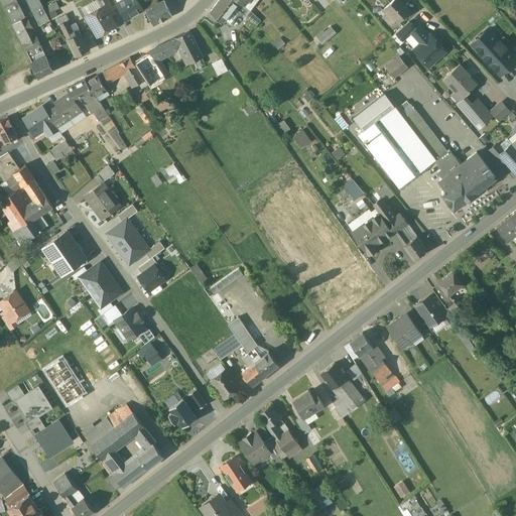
[(15,3),(13,0),(0,0),(0,2),(4,10),(15,3)]
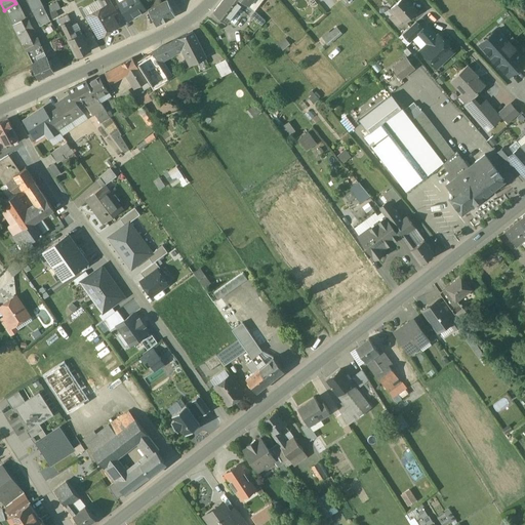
[(42,8),(38,0),(24,0),(39,29),(50,24),(43,11),(42,8)]
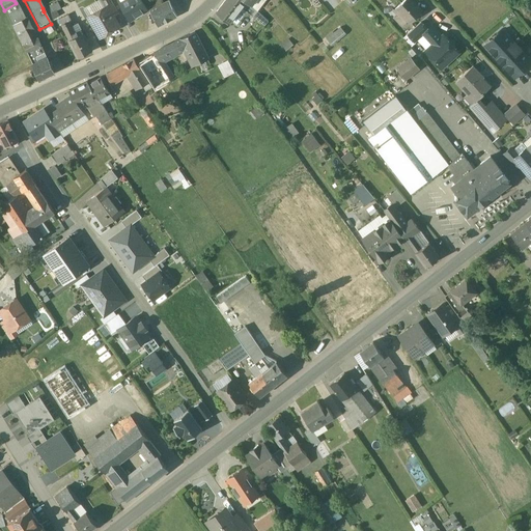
[(117,15),(109,0),(101,5),(104,10),(107,8),(112,19),(117,15)]
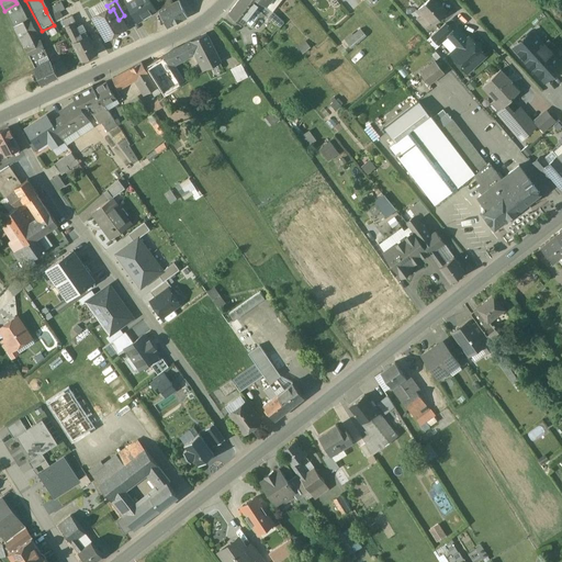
[(147,0),(126,0),(125,1),(138,23),(156,12),(150,4),(147,0)]
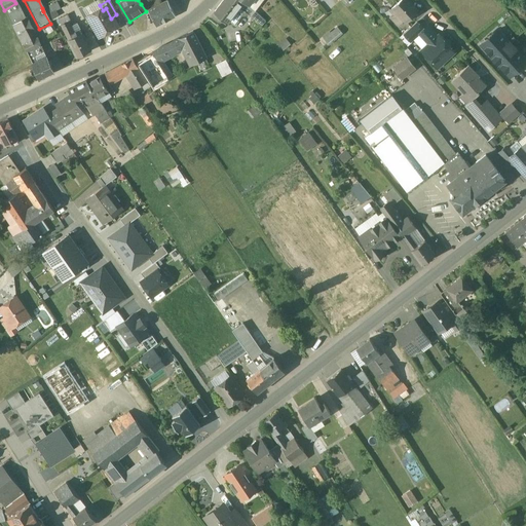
[(225,0),(215,14),(221,20),(219,22),(224,25),(225,23),(228,25),(229,23),(239,10),(243,4),(237,0),(225,0)]
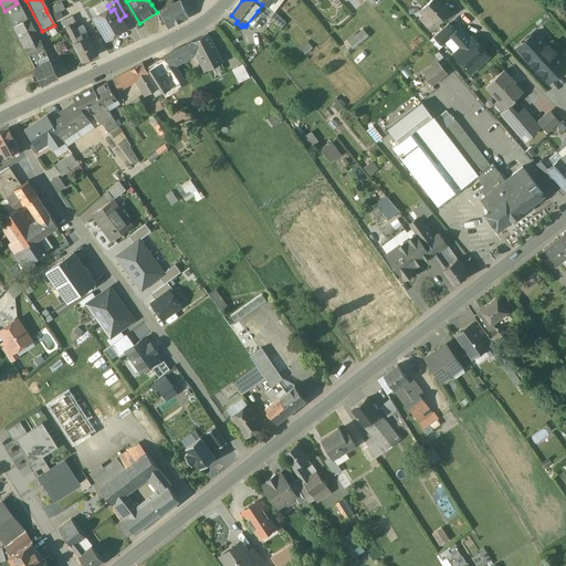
[(282,0),(273,0),(268,8),(273,14),(283,1),(282,0)]
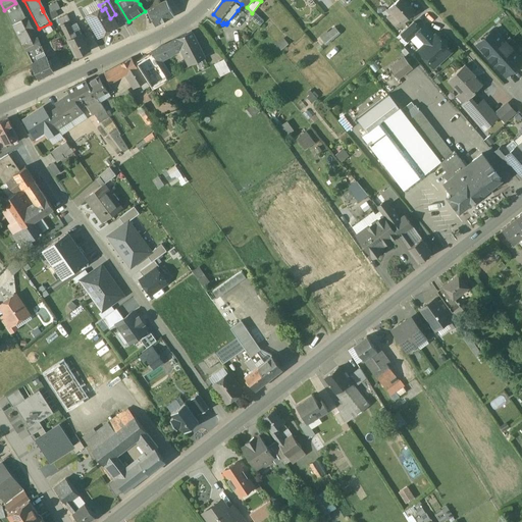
[(413,13),(401,0),(386,13),(392,19),(395,16),(401,24),(413,13)]
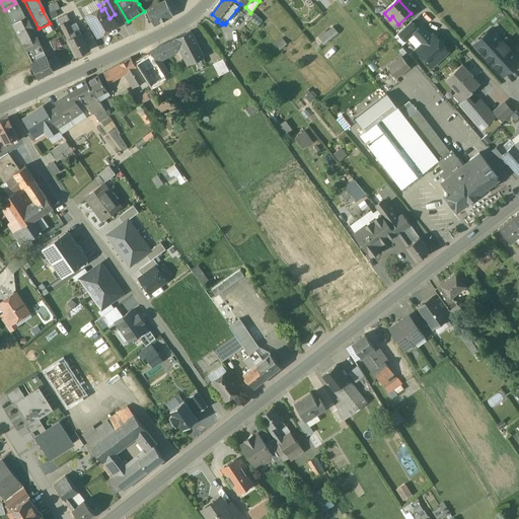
[(15,3),(4,10),(12,26),(24,20),(15,3)]
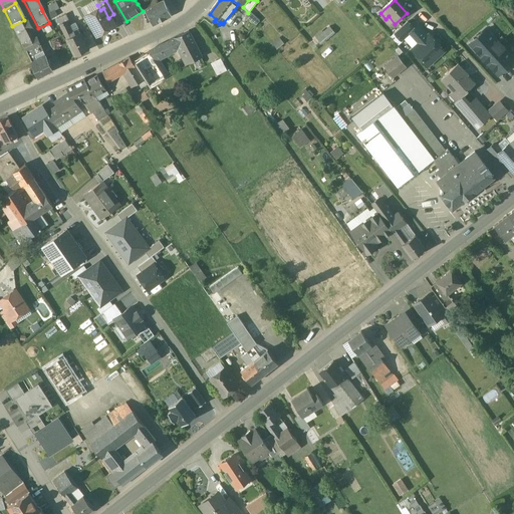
[(56,3),(45,8),(50,20),(57,18),(55,11),(59,9),(56,3)]
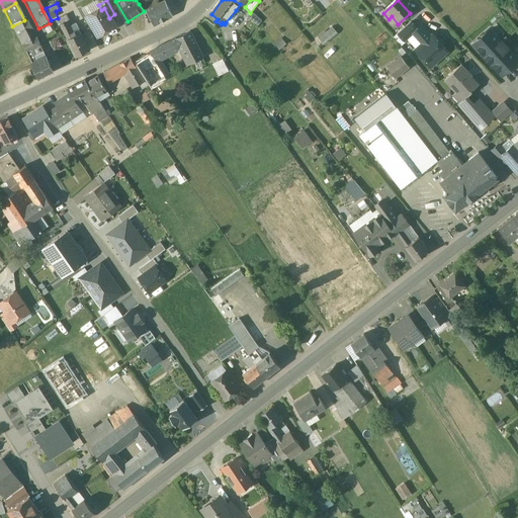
[(172,18),(165,3),(157,7),(164,22),(172,18)]
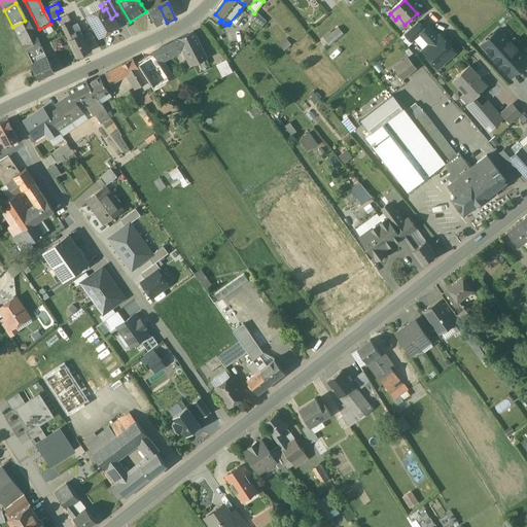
[(254,13),(244,4),(240,10),(249,18),(262,28),(266,24),(254,13)]
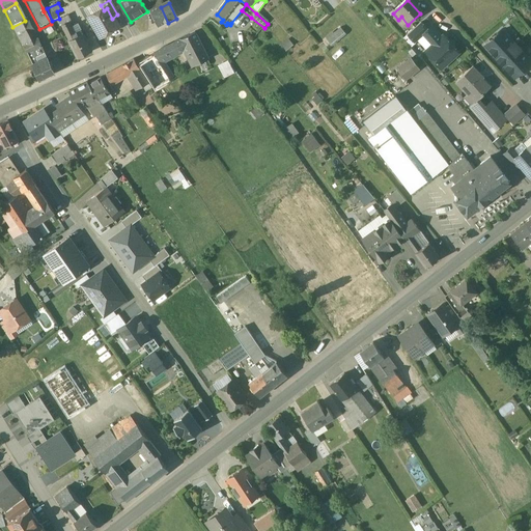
[(161,7),(147,12),(148,14),(149,12),(157,28),(168,23),(161,7)]
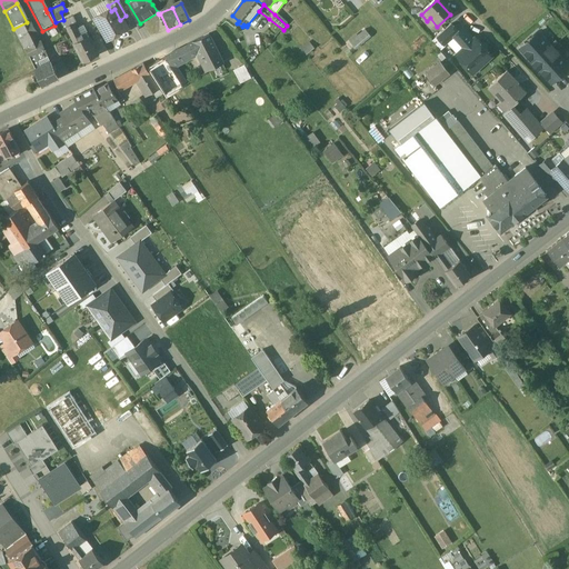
[(111,11),(93,21),(99,30),(101,30),(105,37),(105,39),(106,41),(108,42),(111,40),(112,38),(116,36),(116,35),(119,32),(119,33),(120,33),(125,31),(126,29),(120,20),(115,9),(111,11)]
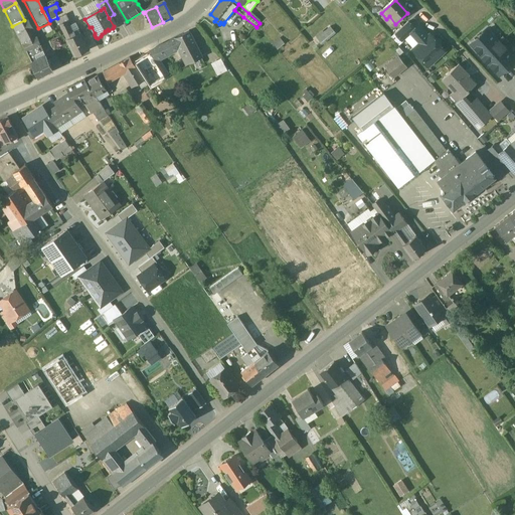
[(243,17),(234,10),(224,22),(229,27),(236,18),(243,17)]
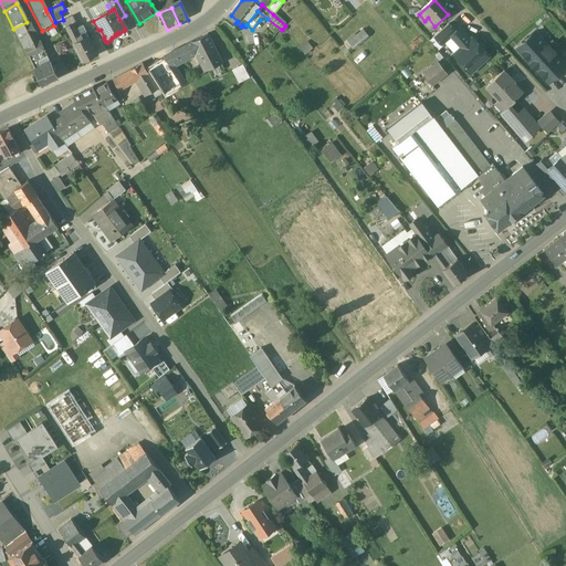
[(72,19),(62,24),(65,31),(73,27),(73,28),(75,25),(72,19)]
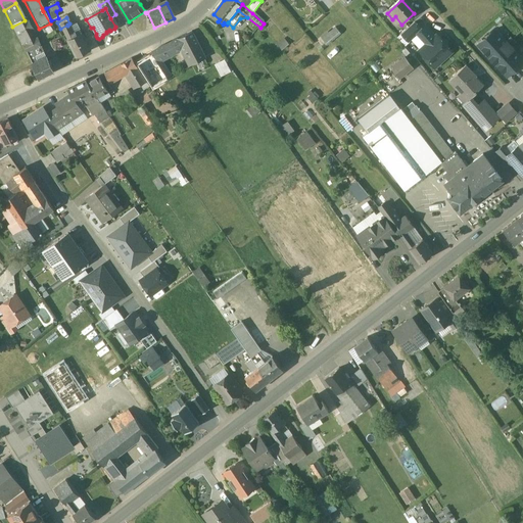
[(324,17),(316,25),(319,28),(327,21),(324,17)]
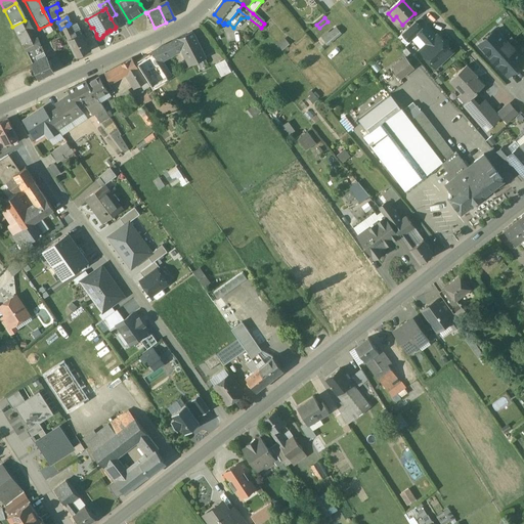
[(32,30),(27,19),(25,20),(12,27),(18,40),(19,40),(23,46),(36,40),(32,30)]
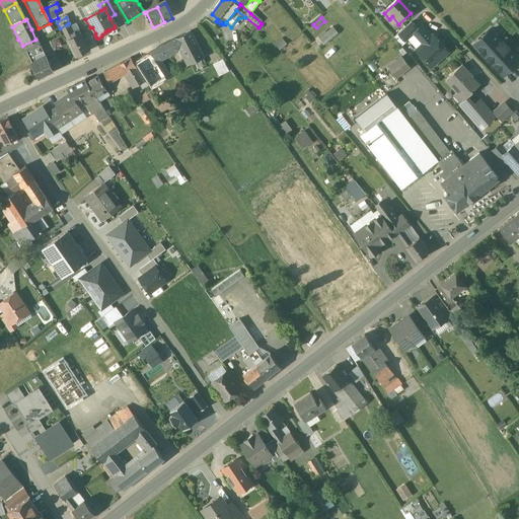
[(411,23),(398,35),(405,44),(409,42),(414,36),(413,35),(418,31),(411,23)]
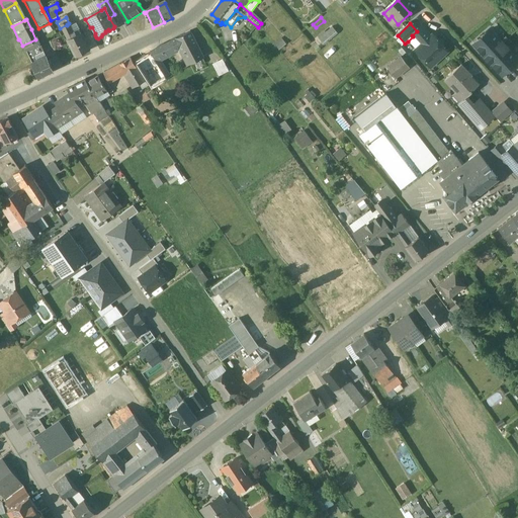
[(67,24),(60,28),(67,42),(74,39),(67,25),(67,24)]
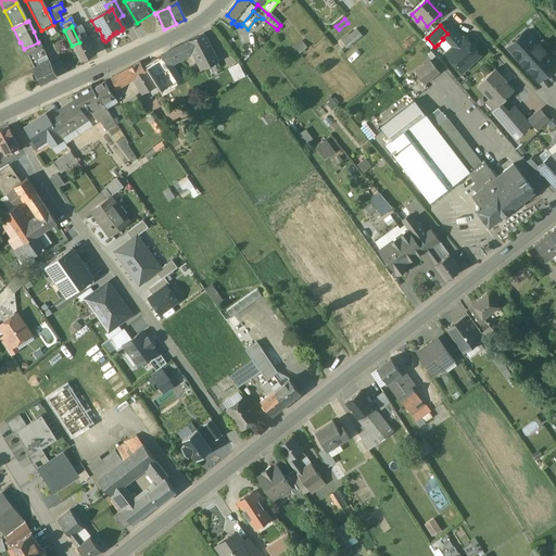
[(447,34),(442,38),(443,39),(438,45),(452,61),(451,61),(457,67),(458,66),(463,73),(480,57),(464,39),(462,41),(452,29),(447,34)]
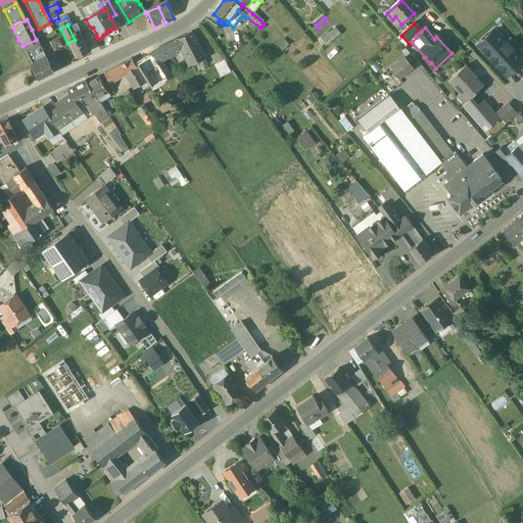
[(335,30),(331,33),(336,40),(340,37),(340,36),(335,30)]
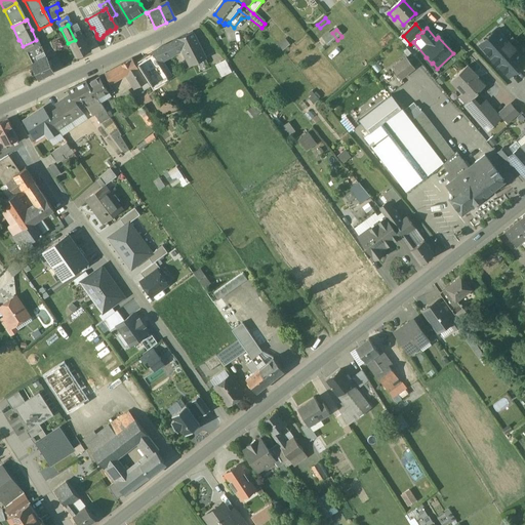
[(481,46),(510,78),(524,63),(496,32),(481,46)]
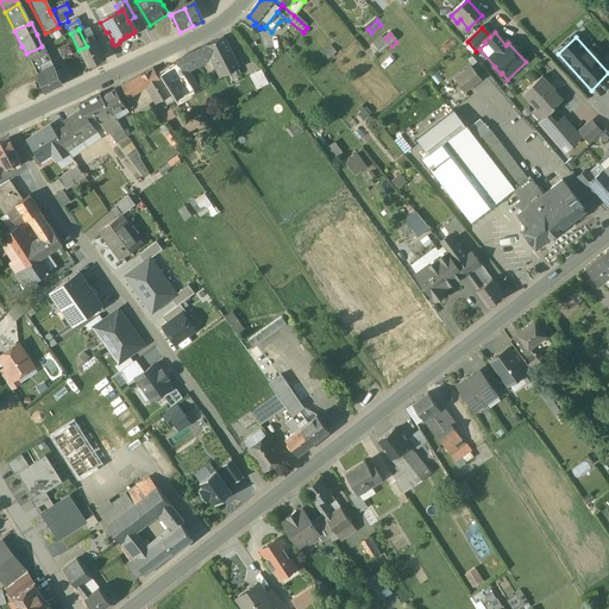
[(223,39),(200,51),(206,63),(212,60),(223,80),(239,70),(223,39)]
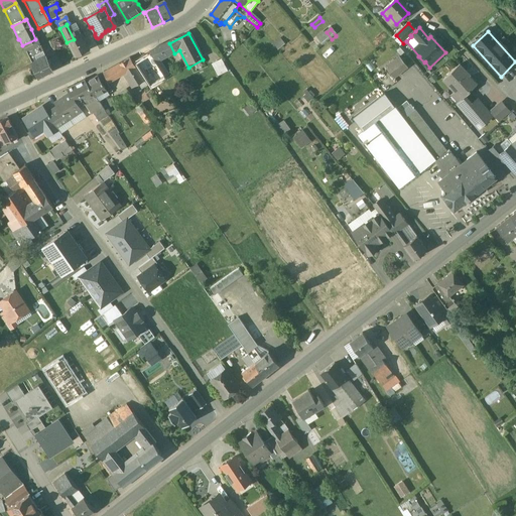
[(325,34),(317,40),(323,46),(331,40),(325,34)]
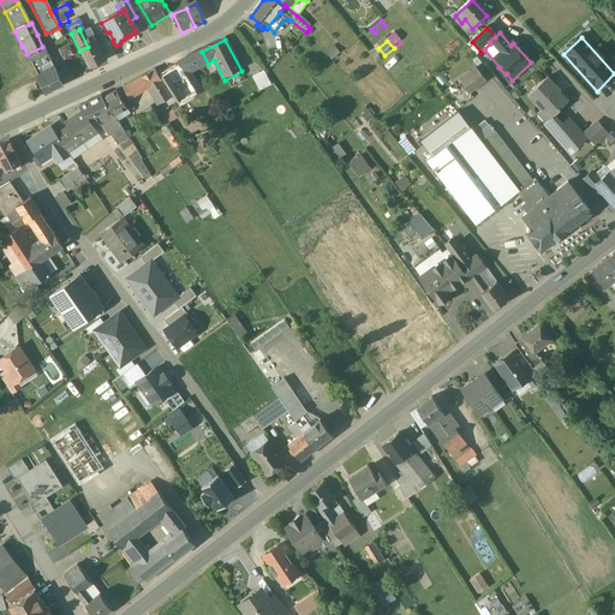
[(79,51),(78,52),(88,70),(106,61),(96,42),(88,47),(79,51)]
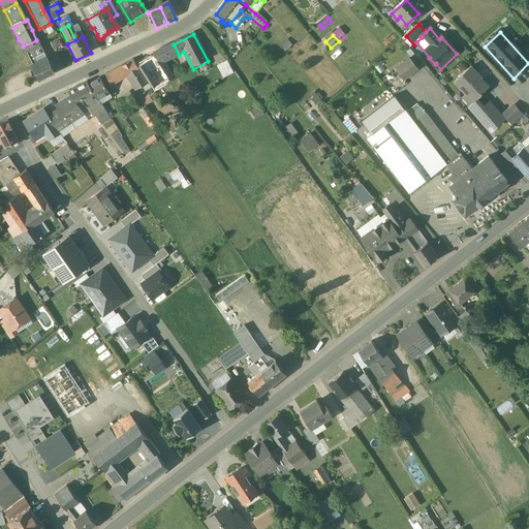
[(36,40),(23,47),(27,56),(33,53),(41,49),(37,40),(36,40)]
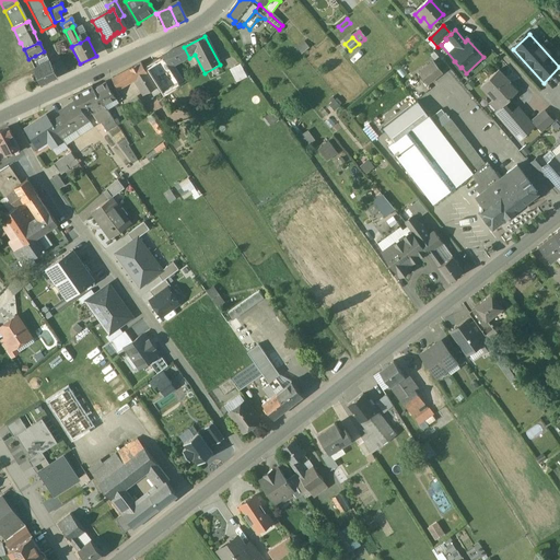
[(305,45),(299,50),(303,56),(310,50),(305,45)]
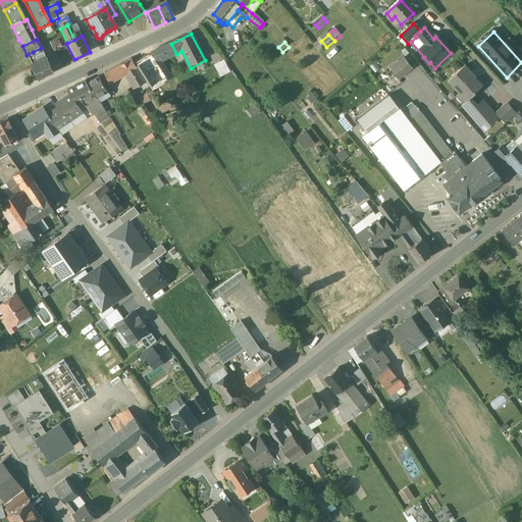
[(171,44),(164,47),(169,58),(177,55),(176,54),(171,44)]
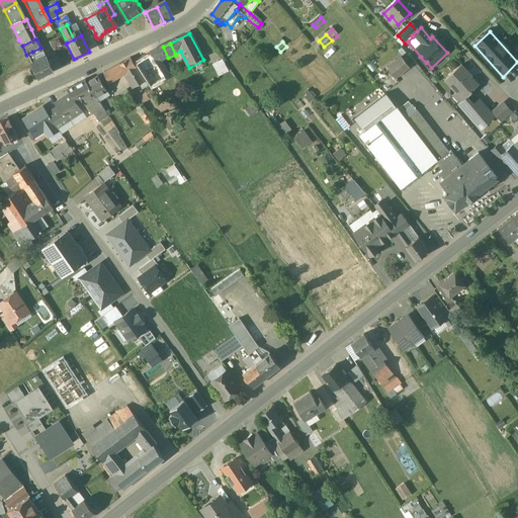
[(158,50),(151,54),(157,64),(168,58),(163,47),(158,50)]
